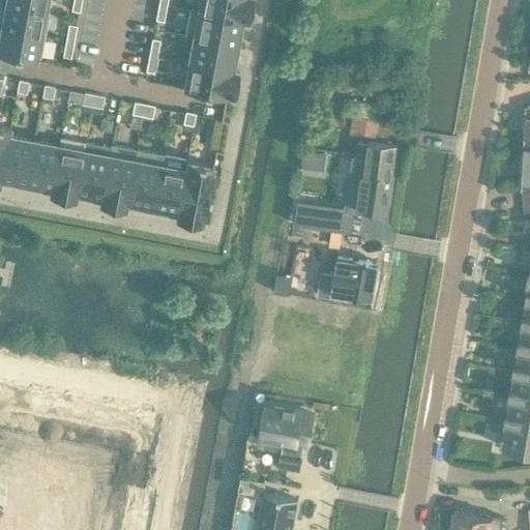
[(5,0),(5,3),(43,11),(46,0),(5,0)]
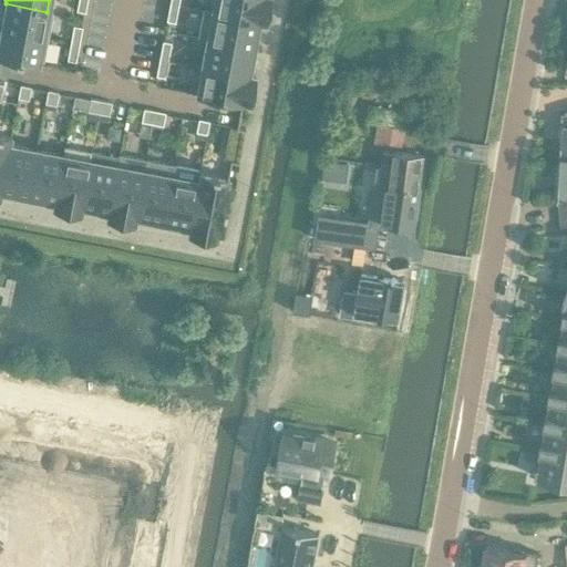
[(78,0),(75,11),(84,12),(86,0),(78,0)]
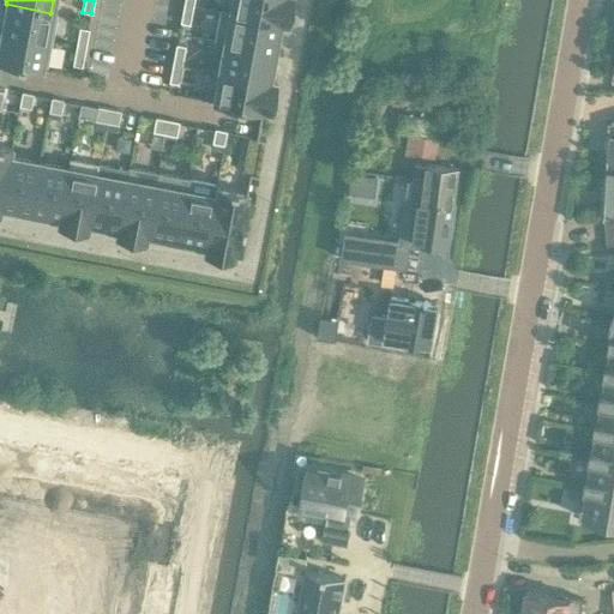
[(220,11),(278,22),(282,0),(230,0),(229,12),(220,11)]
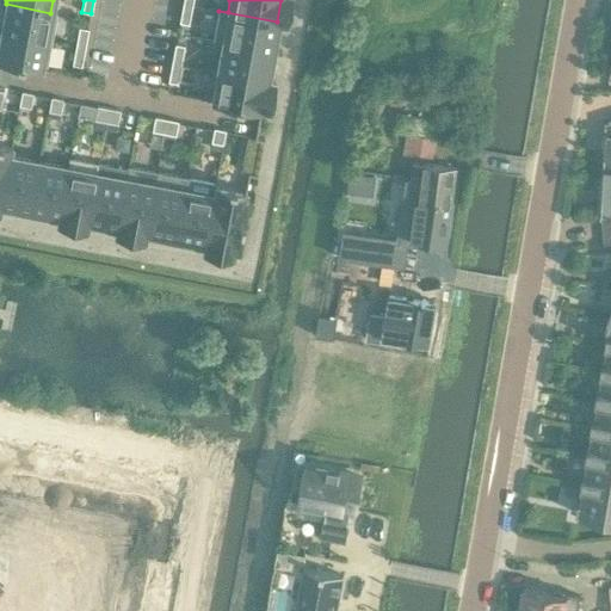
[(0,32),(50,42),(56,14),(50,13),(6,4),(0,32)]
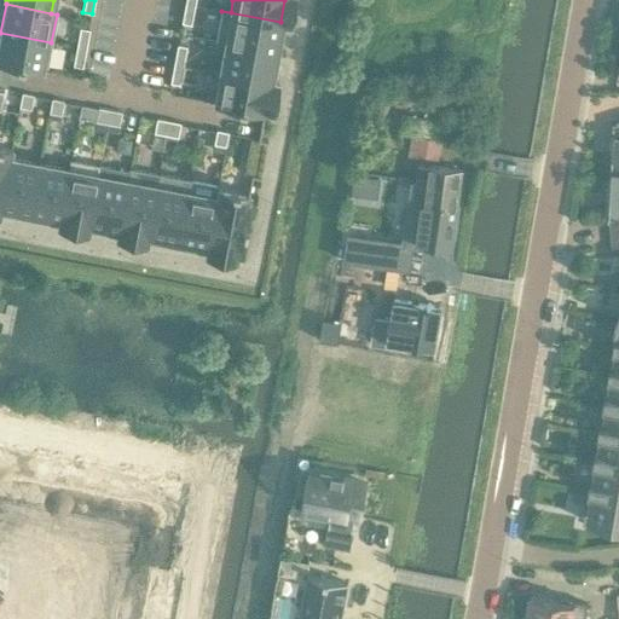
[(195,6),(185,4),(180,23),(191,25),(195,6)]
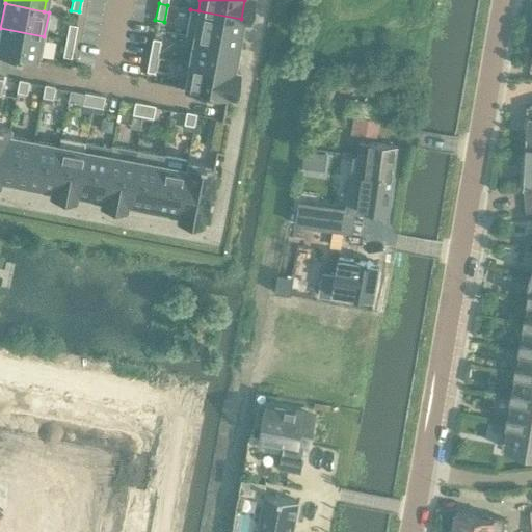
[(185,35),(237,45),(241,19),(190,9),(185,35)]
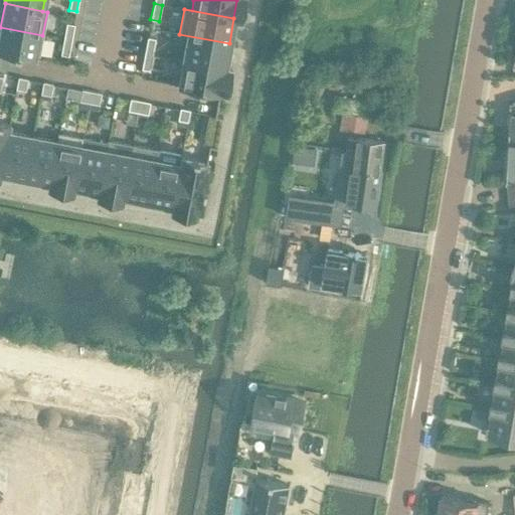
[(63,39),(71,40),(74,25),(66,23),(63,39)]
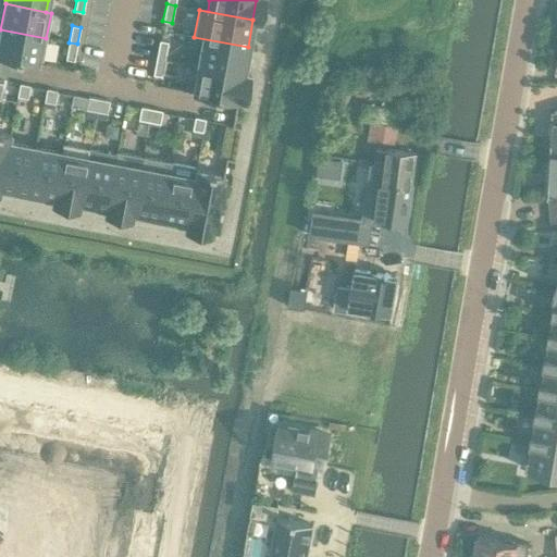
[(46,38),(0,29),(0,31),(0,54),(12,58),(12,59),(19,61),(19,59),(41,63),(46,38)]
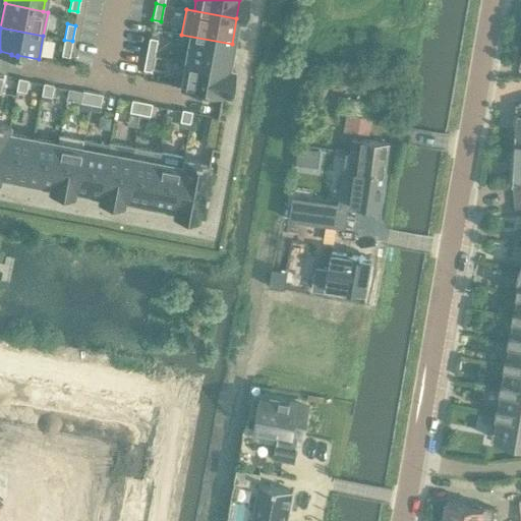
[(232,44),(181,35),(181,36),(189,38),(184,61),(227,69),(232,44)]
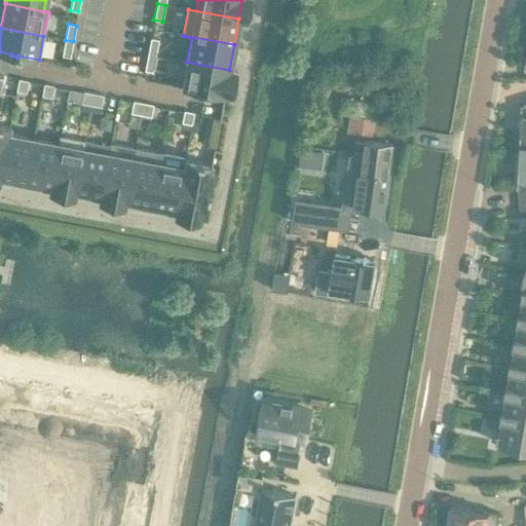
[(155,55),(158,40),(150,38),(147,54),(155,55)]
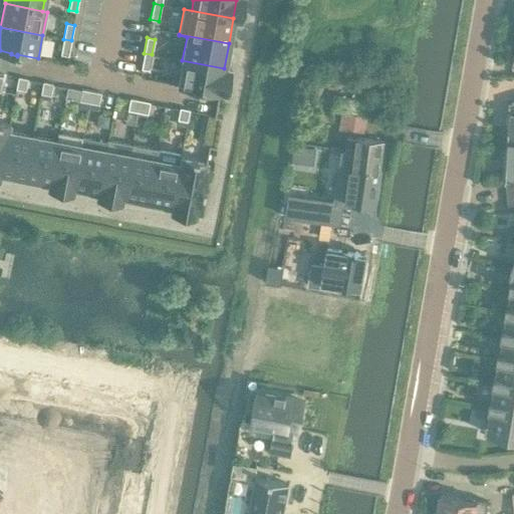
[(60,54),(68,56),(71,40),(63,39),(60,54)]
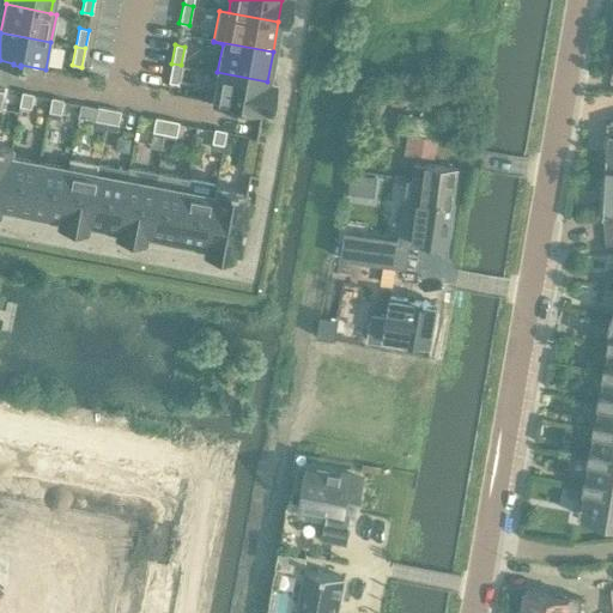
[(181,65),(171,64),(168,83),(177,84),(181,65)]
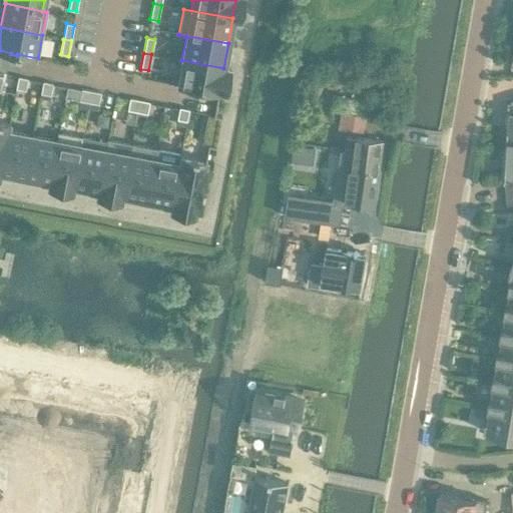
[(223,68),(181,60),(177,85),(194,88),(194,90),(200,91),(200,89),(218,93),(223,68)]
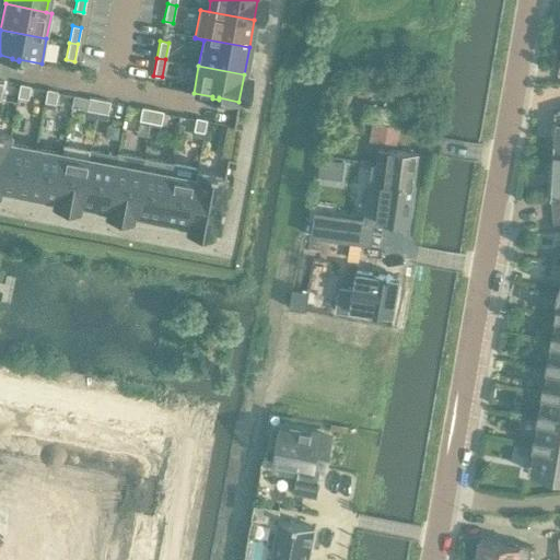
[(31,86),(19,84),(16,97),(27,98),(31,86)]
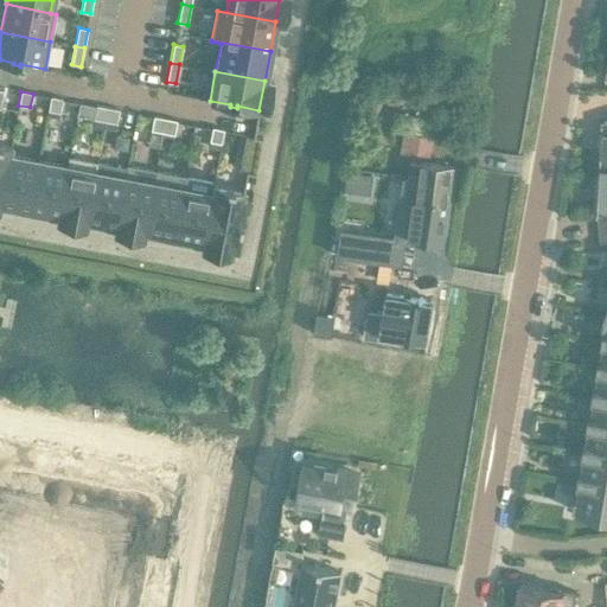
[(50,96),(48,110),(59,113),(62,98),(50,96)]
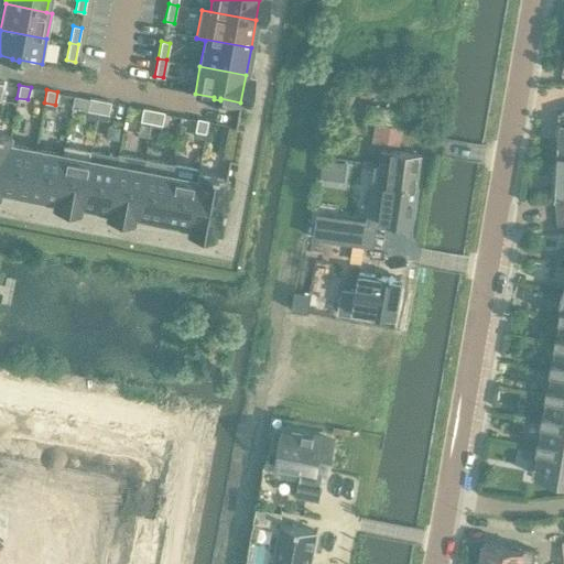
[(97,114),(100,100),(89,98),(87,111),(97,114)]
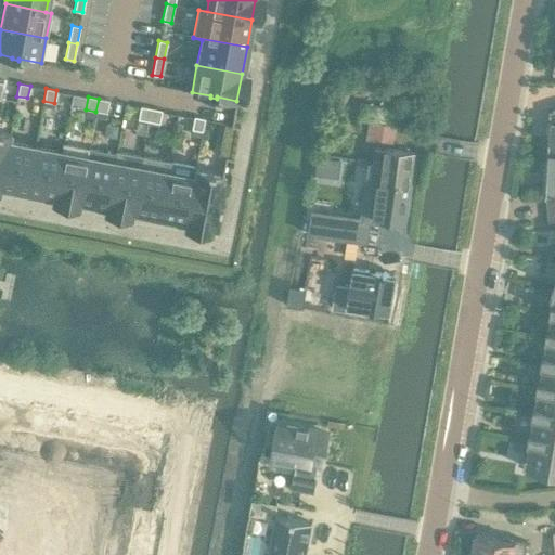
[(99,99),(95,112),(106,114),(110,101),(99,99)]
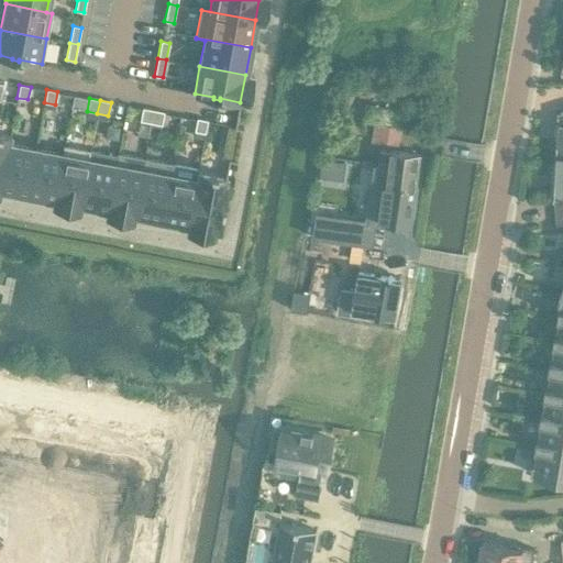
[(371,142),(399,147),(403,128),(399,128),(403,110),(366,103),(363,121),(374,123),(371,142)]
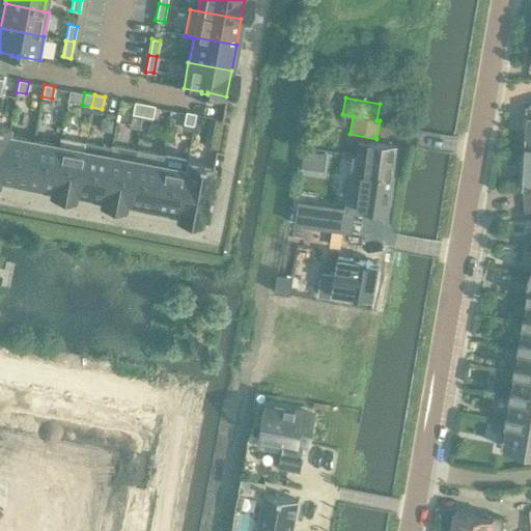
[(142,116),(144,104),(134,102),(132,114),(142,116)]
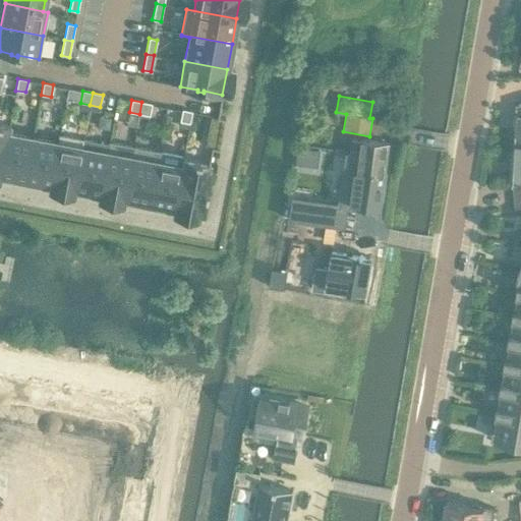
[(141,102),(139,114),(150,116),(152,104),(141,102)]
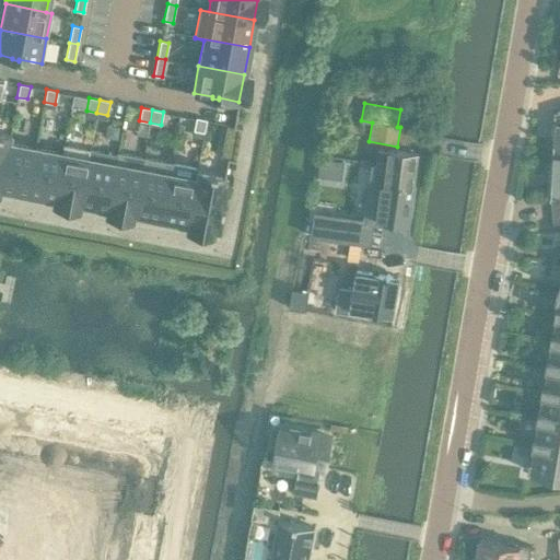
[(207,119),(195,117),(193,130),(203,132),(207,119)]
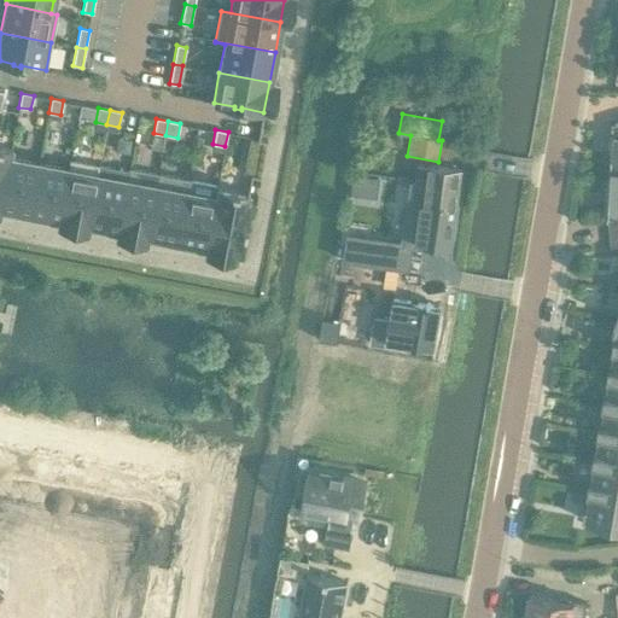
[(250,139),(249,149),(246,157),(261,161),(264,143),(250,139)]
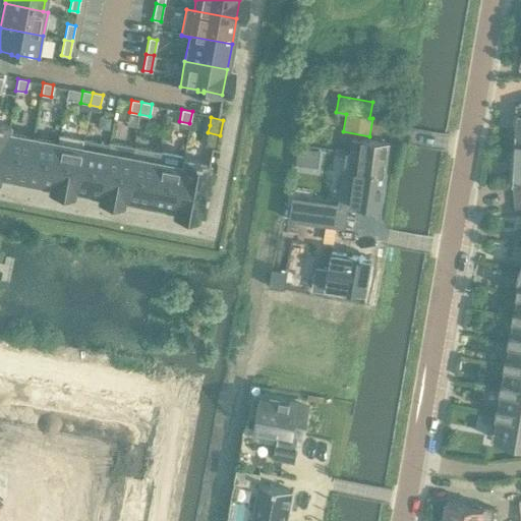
[(0,175),(8,133),(9,125),(0,123),(0,175)]
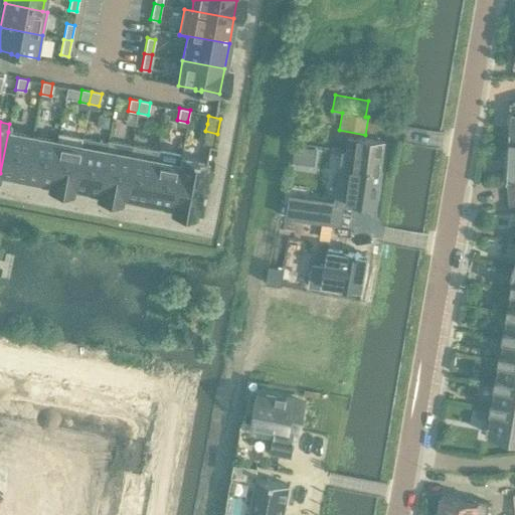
[(0,173),(24,178),(32,137),(8,132),(0,173)]
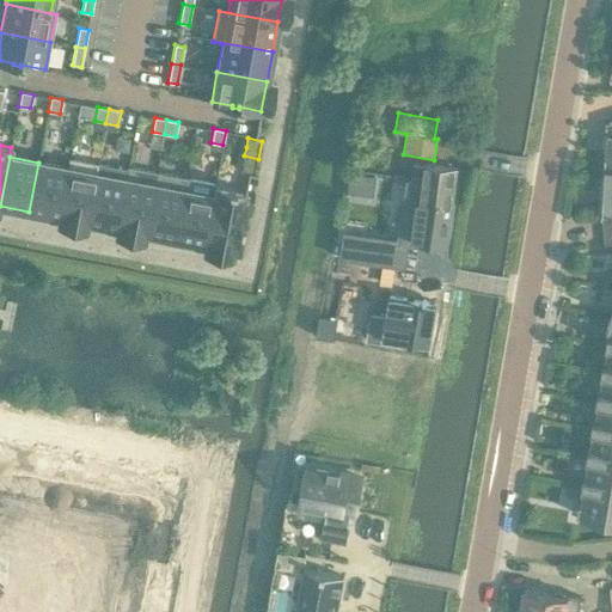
[(87,222),(97,173),(98,164),(68,158),(67,167),(57,218),(87,222)]
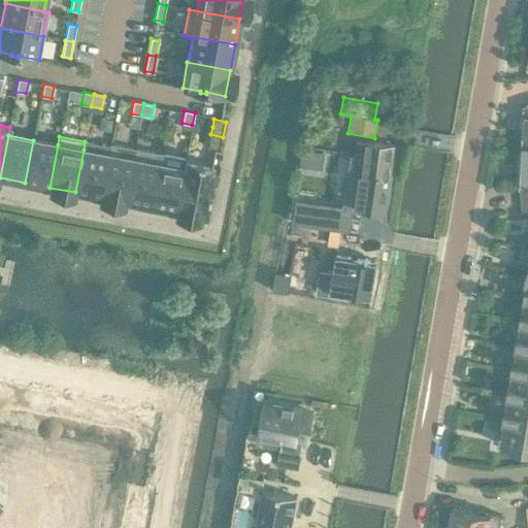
[(50,188),(58,144),(33,140),(25,183),(50,188)]
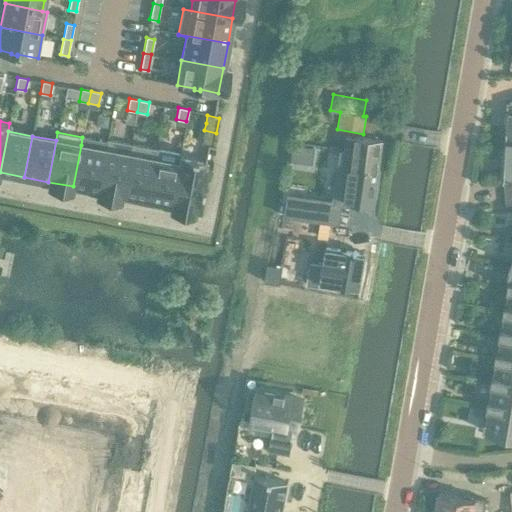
[(346,138),(344,151),(355,153),(353,170),(378,174),(382,142),(356,138),(356,139),(346,138)]
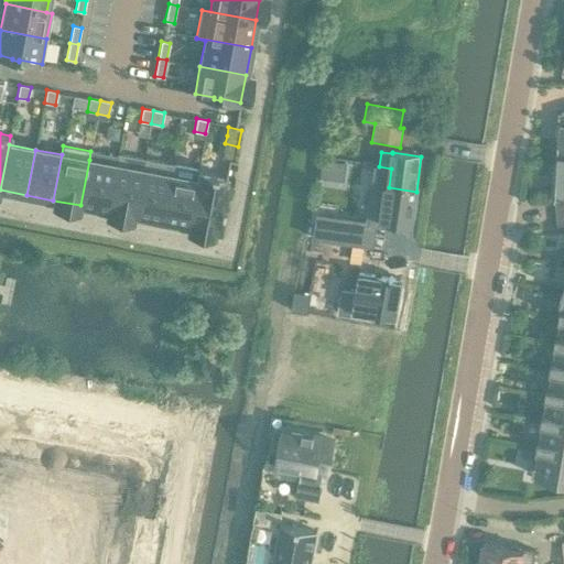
[(323,159),(321,173),(345,176),(347,162),(323,159)]
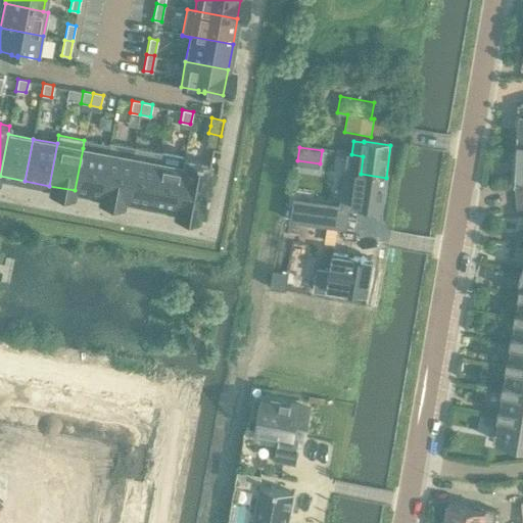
[(99,195),(107,153),(83,148),(75,190),(99,195)]
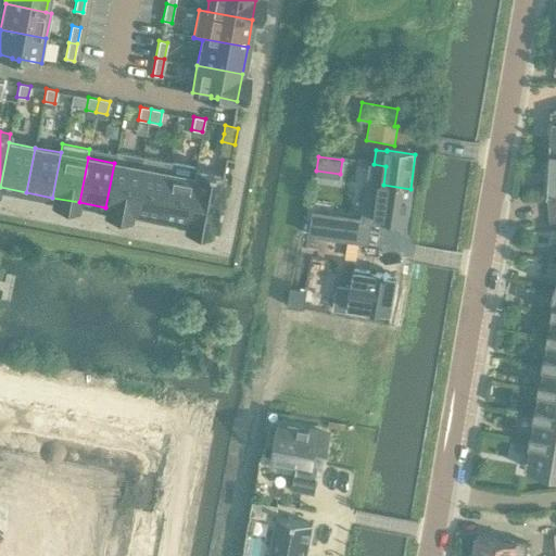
[(114,163),(105,207),(131,213),(140,167),(114,163)]
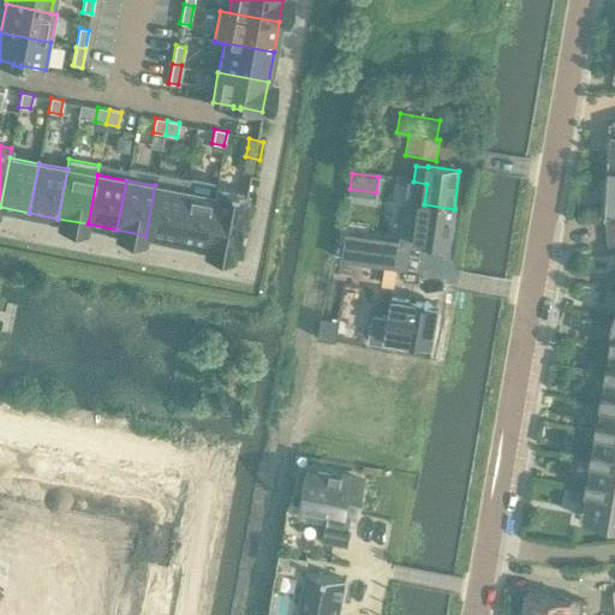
[(346,236),(342,261),(407,269),(412,243),(448,248),(454,209),(424,204),(427,184),(413,181),(405,244),(346,236)]
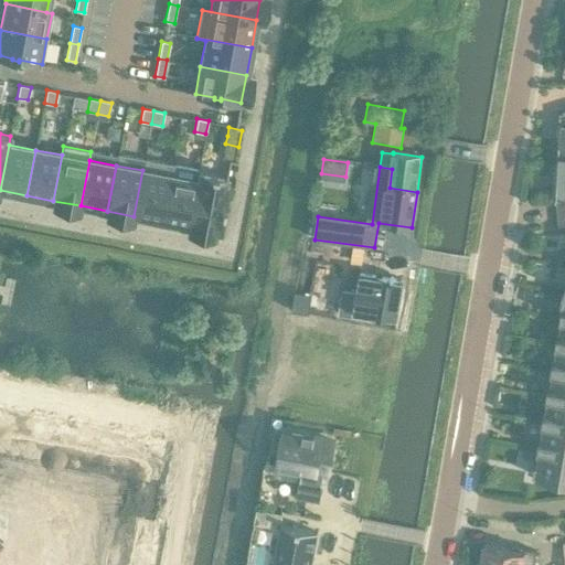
[(142,170),(134,216),(160,221),(169,176),(142,170)]
